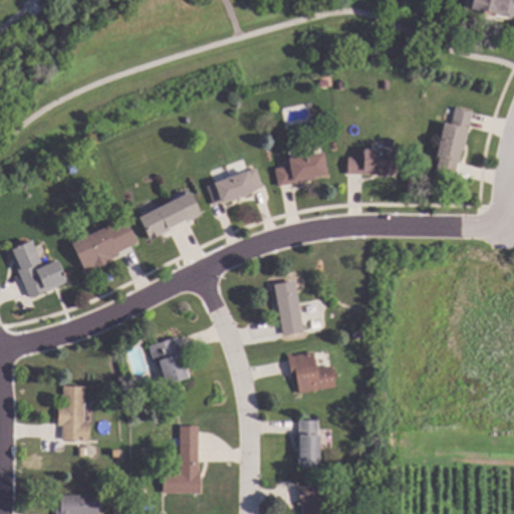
[(513,0),(513,4),(511,17),(471,8),(473,0),(513,0)]
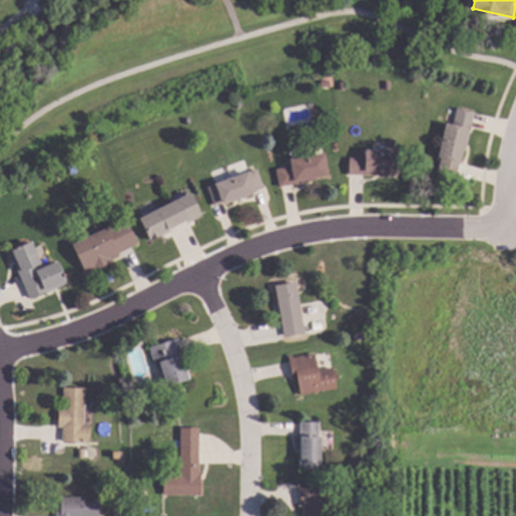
[(468,128),(466,139),(468,140),(466,151),(463,150),(457,176),(438,171),(441,157),(437,156),(446,122),(468,128)]
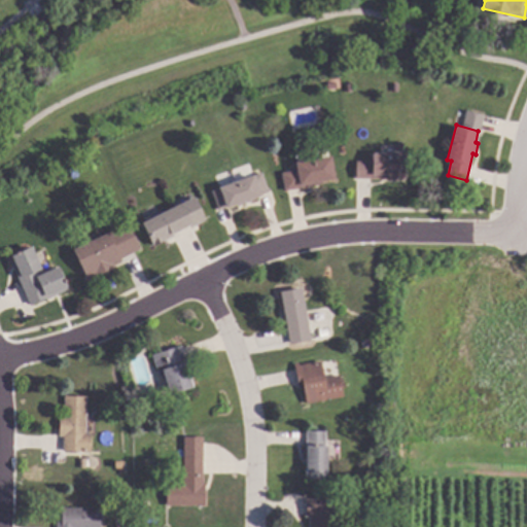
[(405,178),(356,178),(356,161),(373,161),(373,152),(405,152),(405,178)]
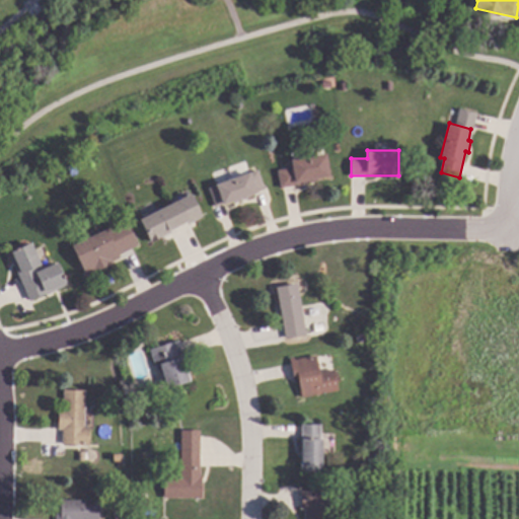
[(330,175),(318,177),(318,180),(282,188),(279,169),(293,167),(291,159),(326,153),(330,175)]
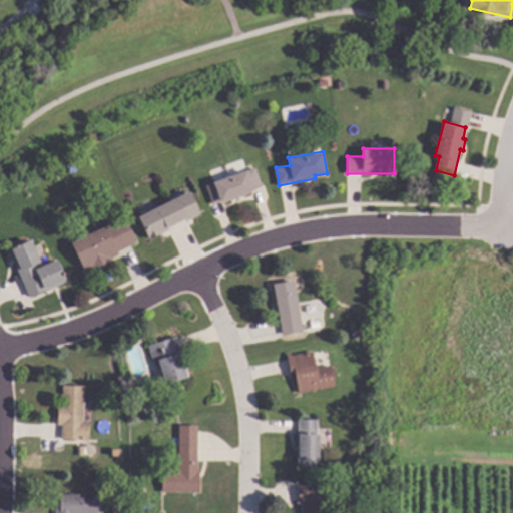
[(262,186),(244,192),(245,195),(231,200),(230,197),(213,203),(207,185),(255,168),(262,186)]
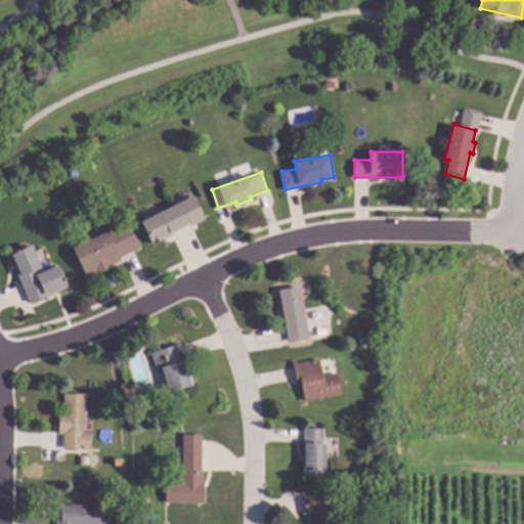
[(206,219),(191,226),(189,223),(172,231),(173,233),(153,244),(141,221),(194,195),(206,219)]
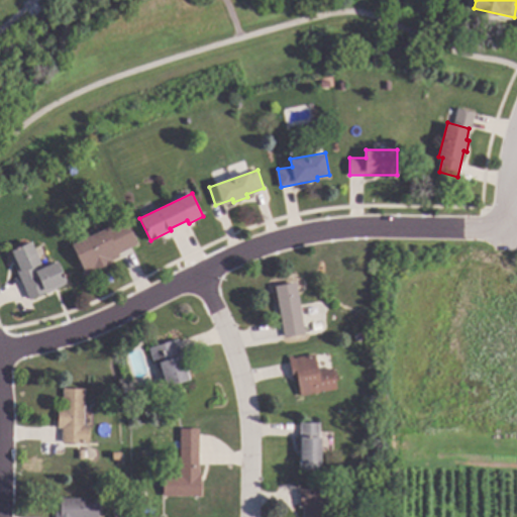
[(139,244),(119,254),(121,257),(114,261),(114,262),(95,271),(94,270),(87,274),(73,244),(127,219),(139,244)]
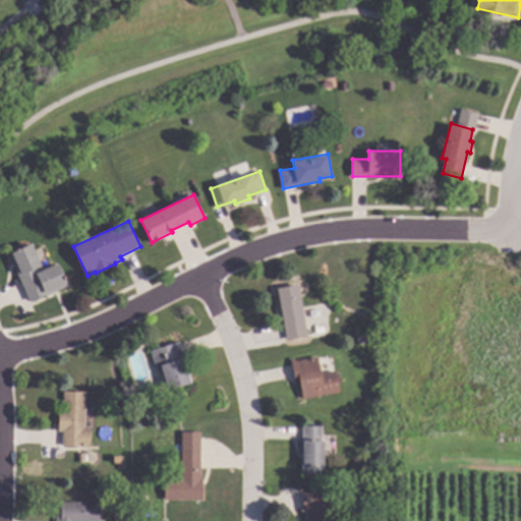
[(42,266),(38,268),(40,272),(58,264),(69,286),(34,303),(10,254),(32,244),(42,266)]
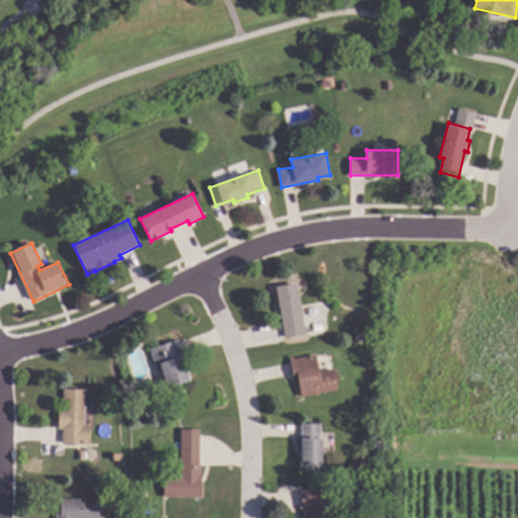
[(307,334),(286,338),(277,286),(297,283),(307,334)]
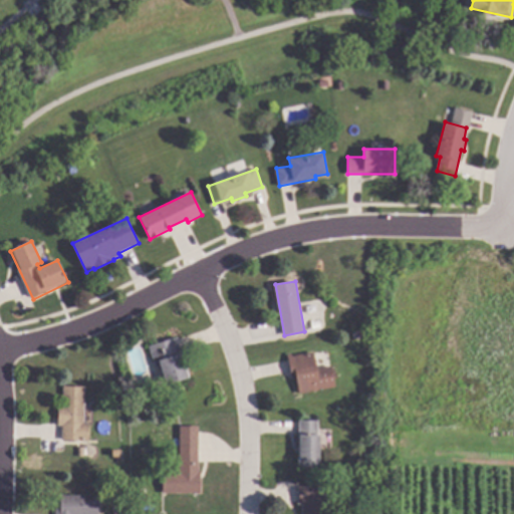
[(191,376),(168,383),(162,366),(158,367),(150,346),(178,336),(191,376)]
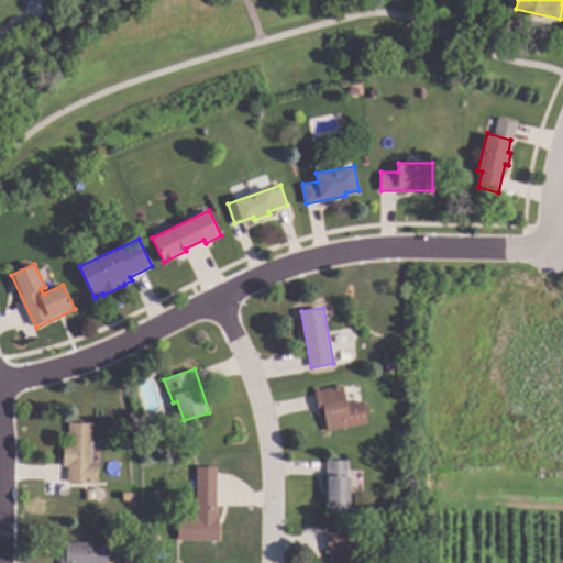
[(349,404),(364,400),(368,423),(329,431),(327,416),(321,417),(316,388),(321,387),(321,389),(345,385),(349,404)]
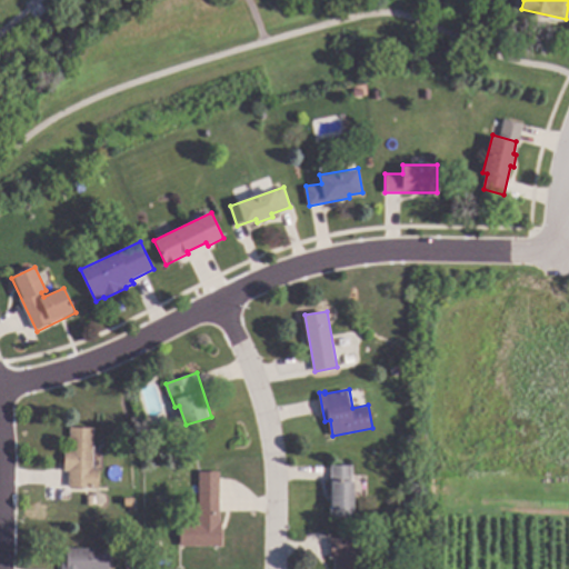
[(96,428),(95,467),(99,468),(99,489),(70,488),(70,471),(66,470),(67,448),(71,448),(71,427),(96,428)]
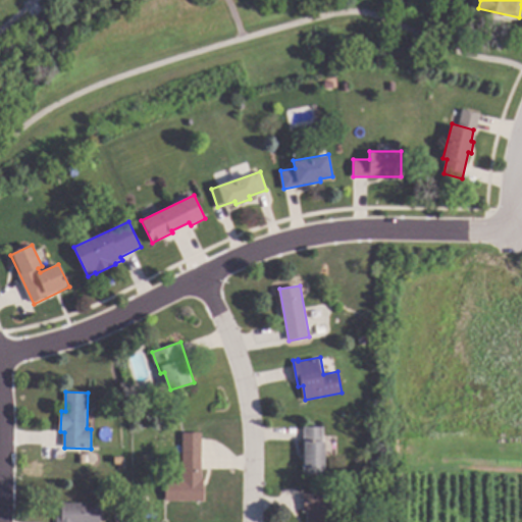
[(148,416),(141,422),(136,417),(143,411),(148,416)]
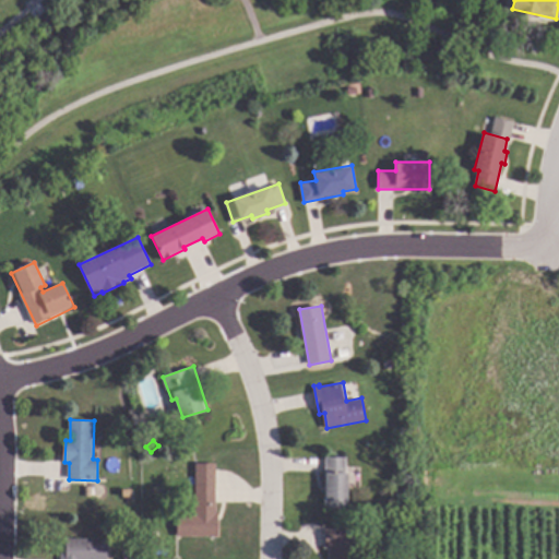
[(348,508),(325,508),(326,458),(349,458),(348,508)]
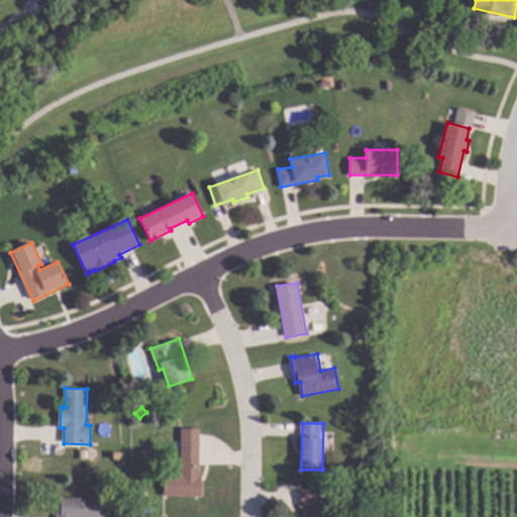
[(200,474),(202,474),(202,496),(166,496),(166,474),(182,474),(182,439),(201,439),(200,474)]
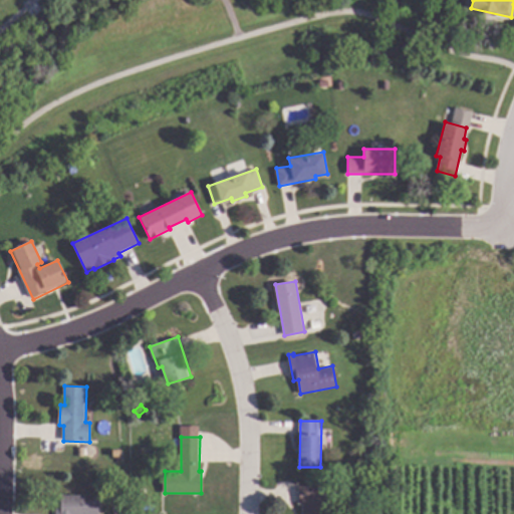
[(372,468),(368,473),(361,467),(365,462),(372,468)]
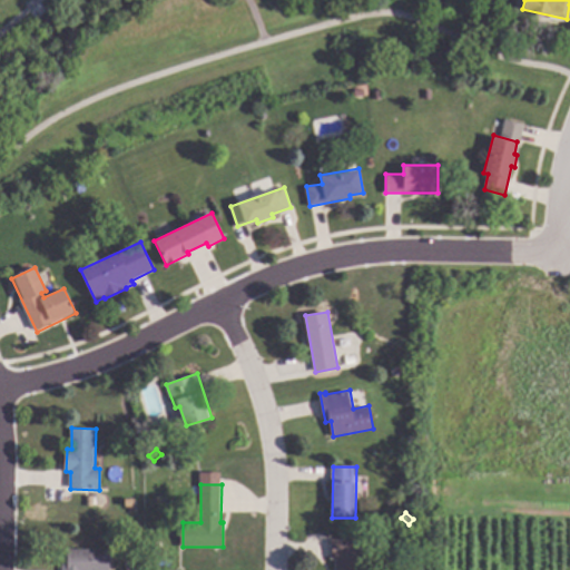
[(361,569),(336,569),(336,559),(332,559),(332,540),(361,540),(361,569)]
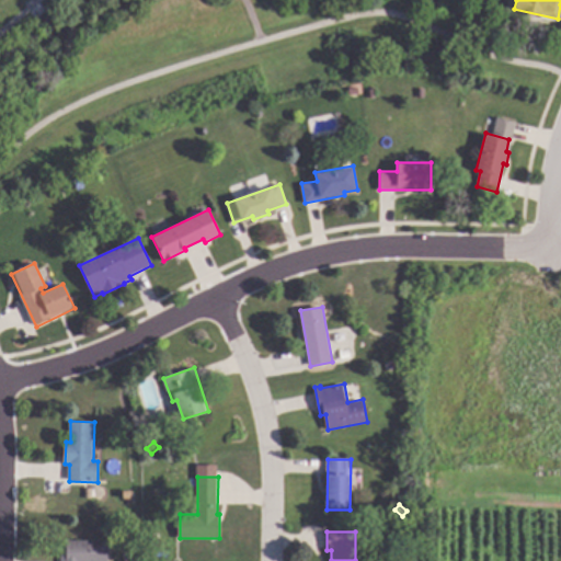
[(161,539),(155,546),(149,541),(156,534),(161,539)]
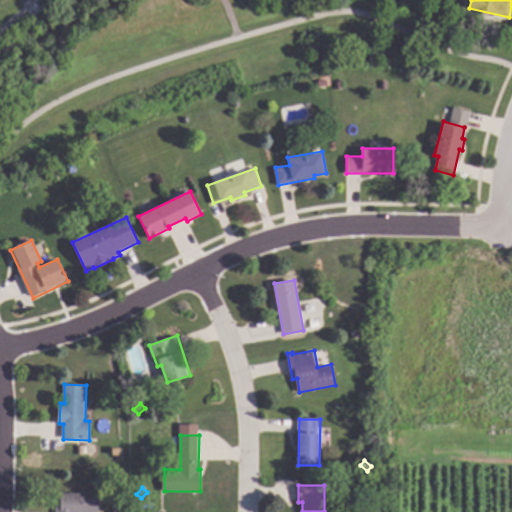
[(99,498),(100,498),(100,510),(99,510),(99,511),(56,511),(56,507),(62,507),(62,493),(99,493),(99,498)]
